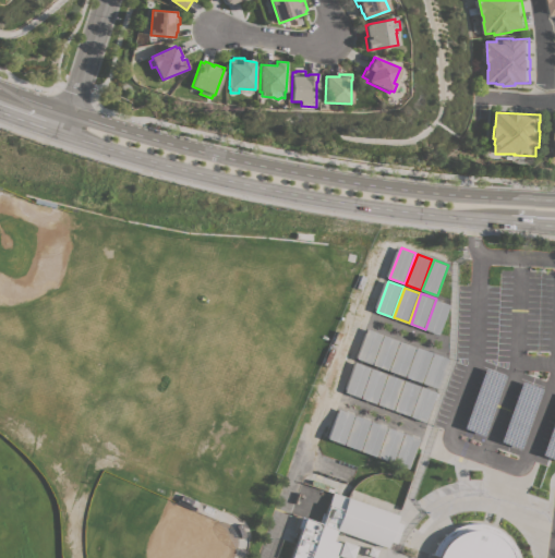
[(437,300),(453,305),(442,335),(427,329),(437,300)]
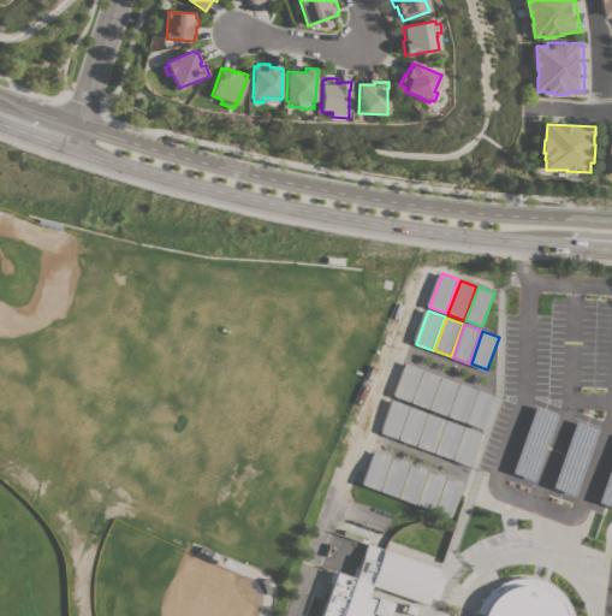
[(409,363),(426,369),(414,402),(397,396),(409,363)]
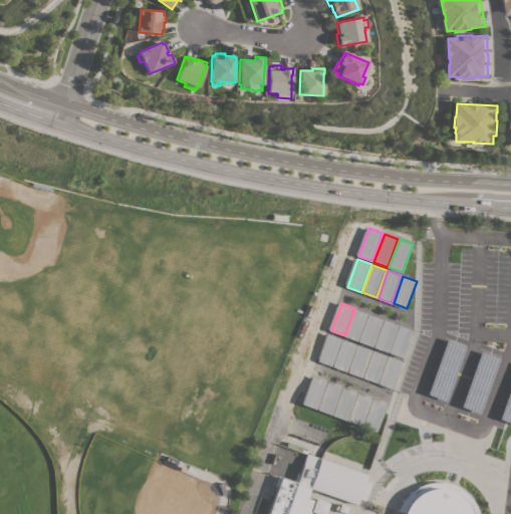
[(356,308),(370,314),(360,341),(346,336),(356,308)]
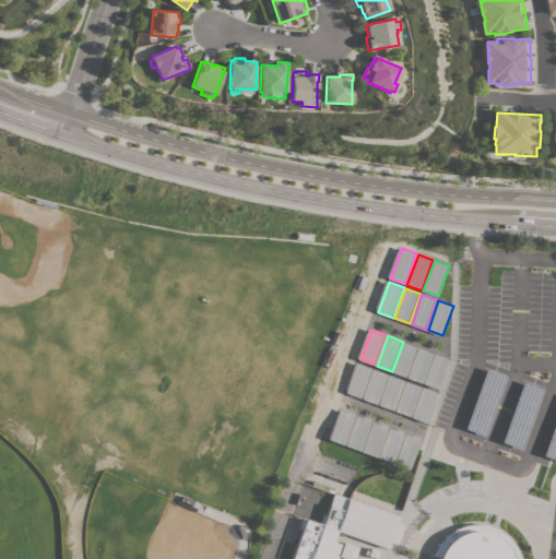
[(404,342),(420,347),(409,378),(393,372),(404,342)]
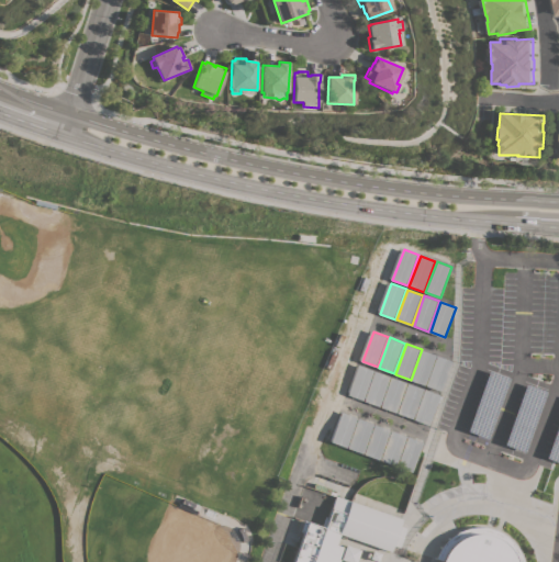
[(423,350),(438,356),(427,386),(412,380),(423,350)]
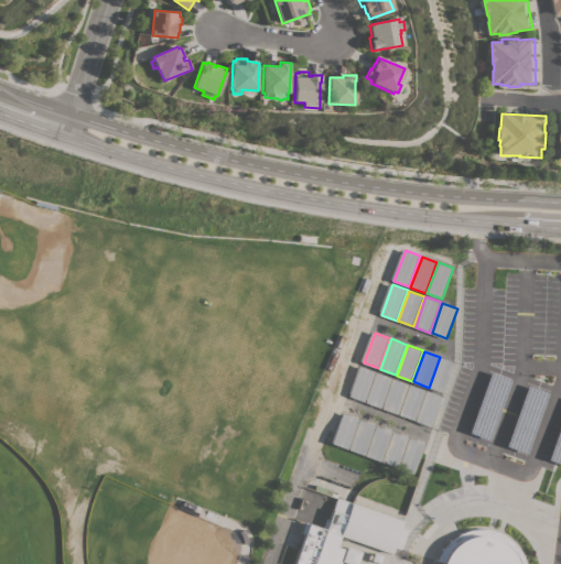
[(441,357),(456,362),(444,393),(430,388),(441,357)]
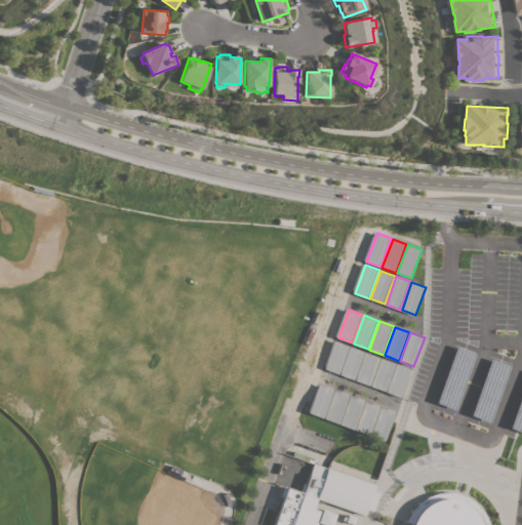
[(337,341),(351,347),(342,374),(327,369),(337,341)]
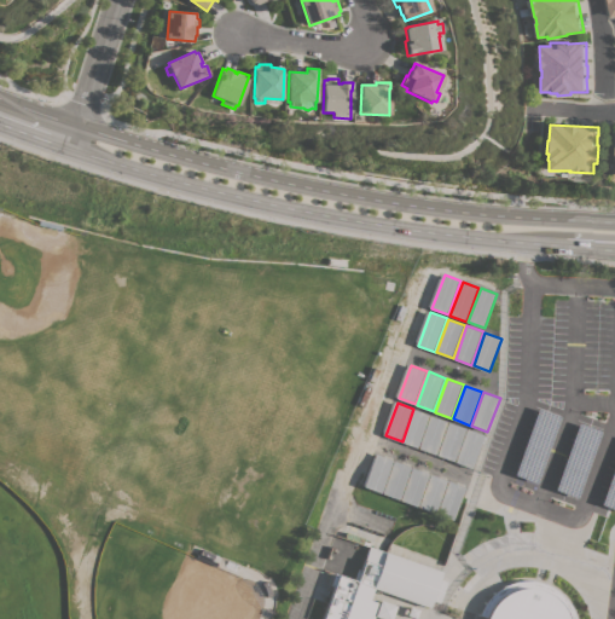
[(540,409),(563,417),(539,484),(516,475),(540,409)]
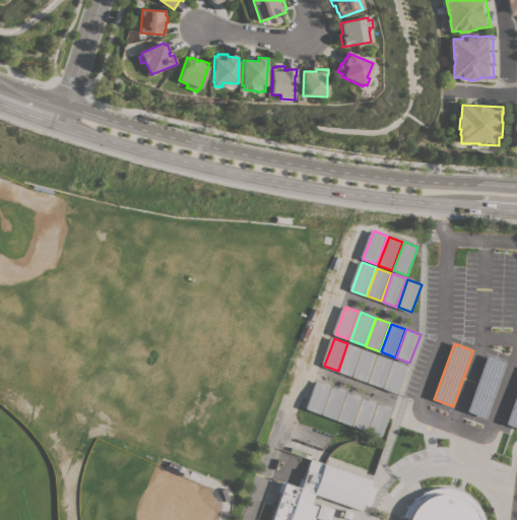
[(349,344),(363,348),(353,377),(339,372),(349,344)]
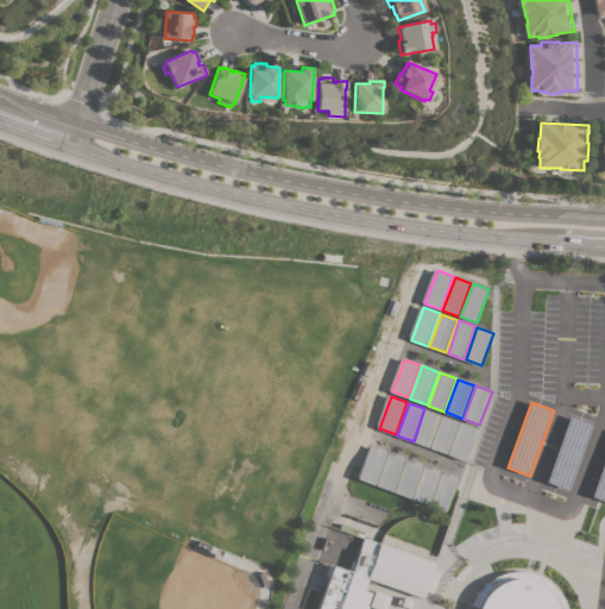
[(430,449),(415,443),(427,409),(443,415),(430,449)]
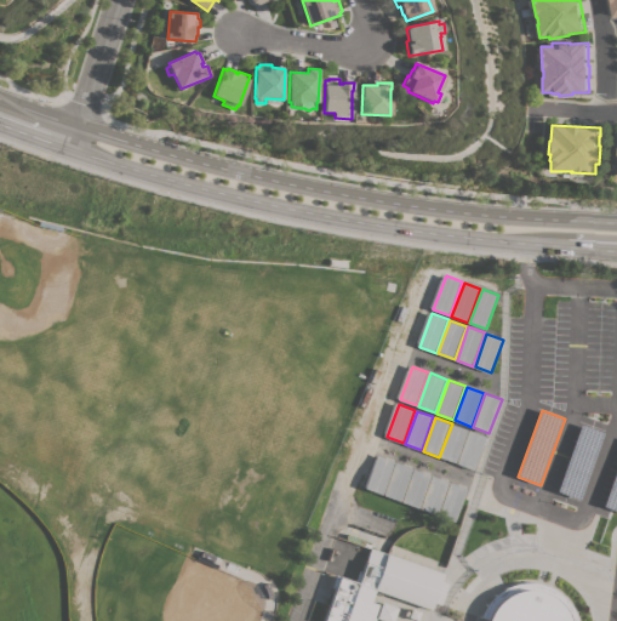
[(453,425),(470,431),(458,463),(441,457),(453,425)]
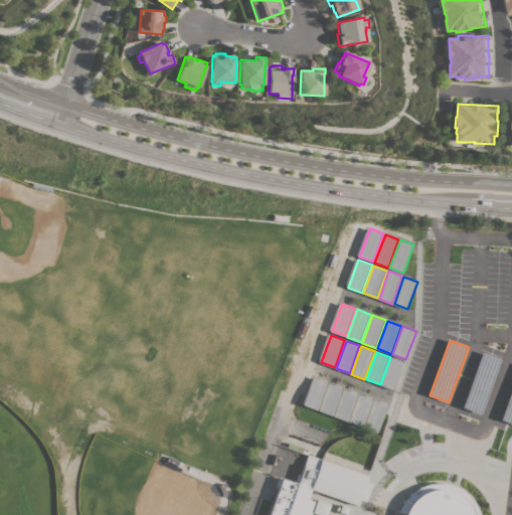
[(483,353),(503,360),(483,414),(464,407),(483,353)]
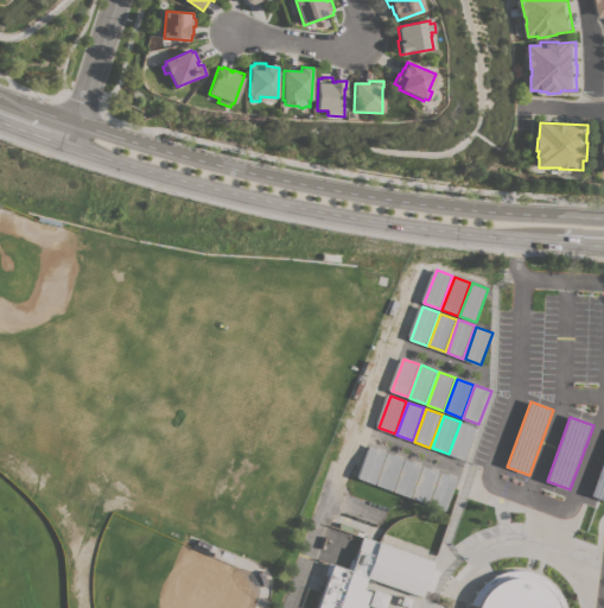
[(462,422),(477,428),(465,461),(450,455),(462,422)]
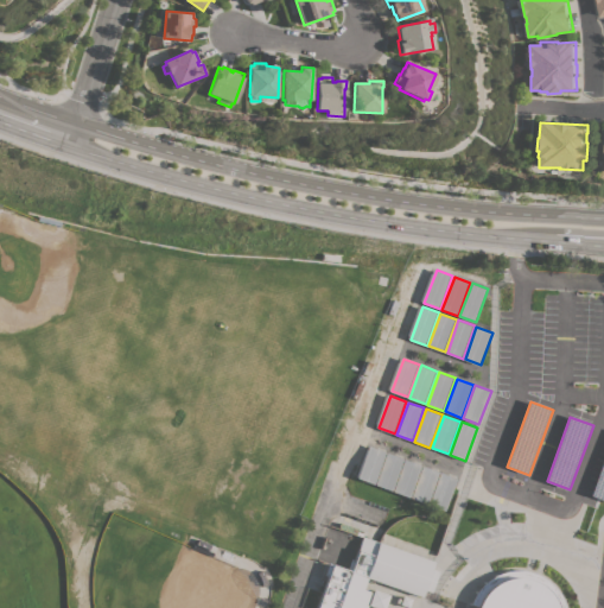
[(372,447),(387,451),(375,485),(360,479),(372,447)]
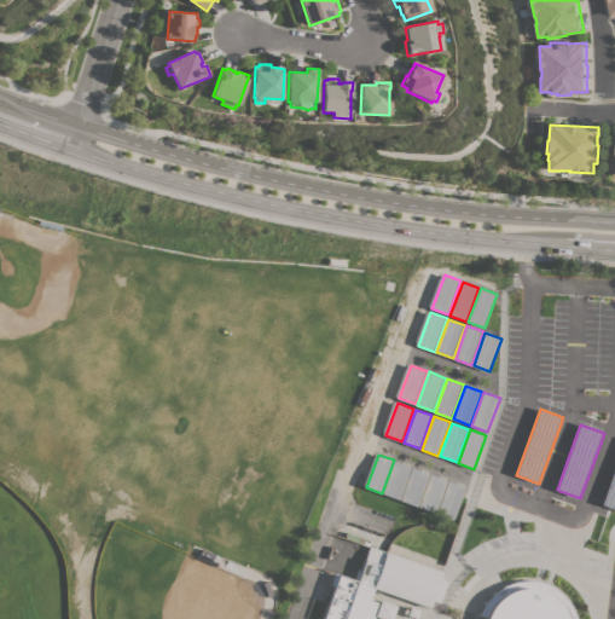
[(396,461),(412,467),(400,501),(384,495),(396,461)]
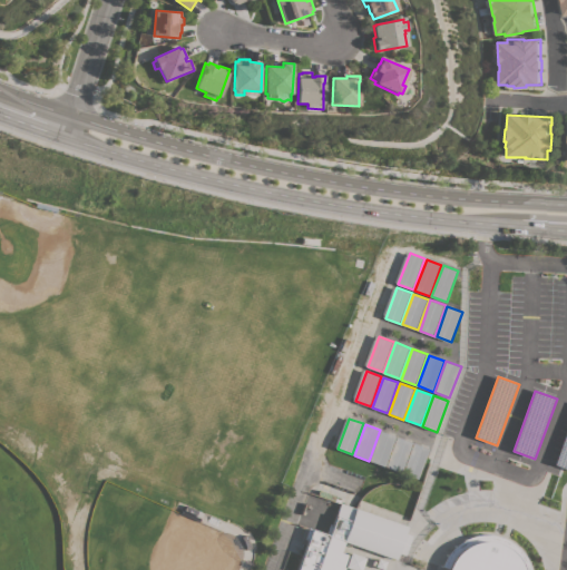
[(382,431),(397,436),(385,467),(371,461),(382,431)]
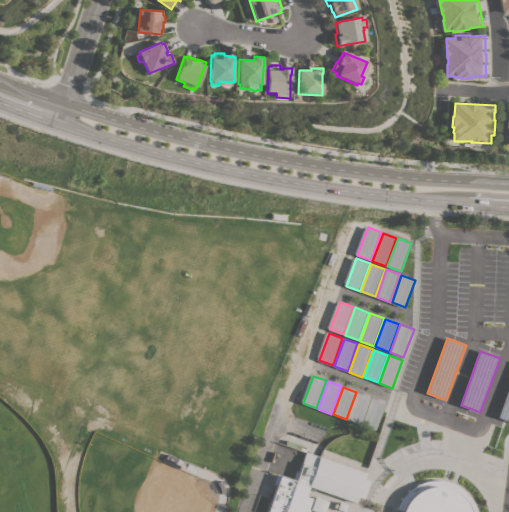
[(508,420),(499,417),(508,390),(508,420)]
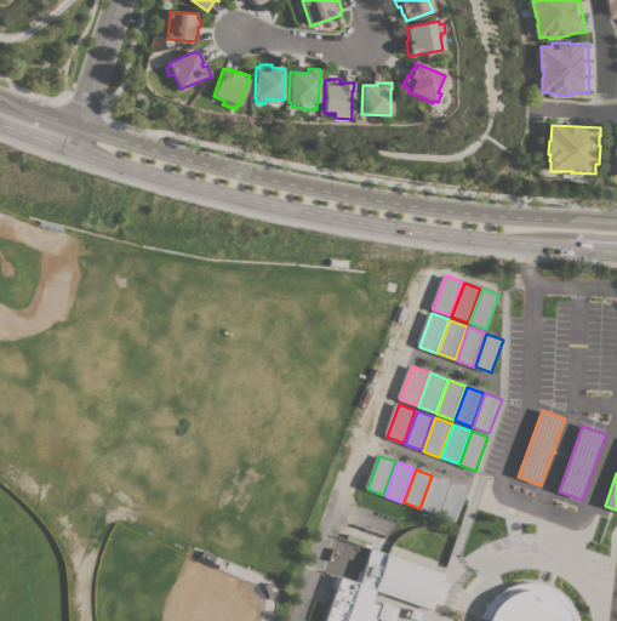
[(434,476),(450,482),(438,516),(422,510),(434,476)]
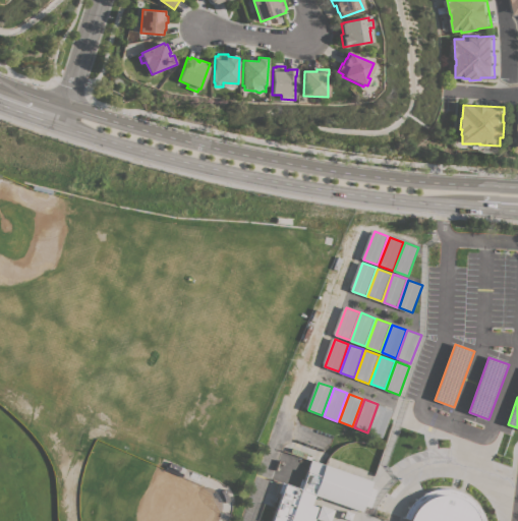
[(380,405),(393,410),(383,439),(368,433),(380,405)]
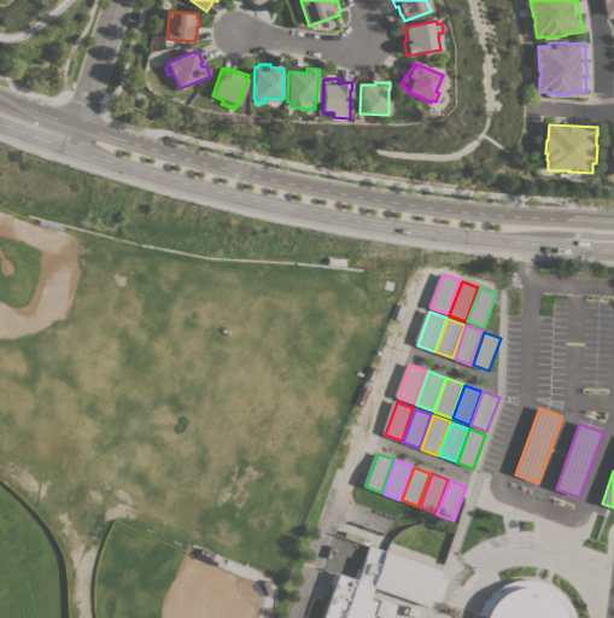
[(323,617),(335,586),(333,584),(337,573),(356,579),(360,569),(363,570),(372,546),(444,571),(440,578),(448,581),(440,602),(434,600),(431,608),(376,588),(372,599),(381,602),(382,600),(398,605),(393,617),(323,617)]
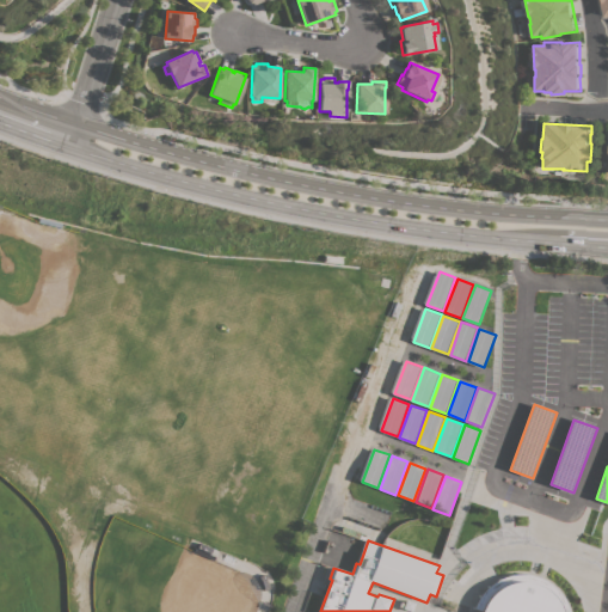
[(483,611),(484,610),(477,609),(478,605),(481,598),(490,587),(502,579),(520,574),(533,575),(539,577),(547,581),(557,587),(563,594),(567,603),(571,611),(483,611)]
